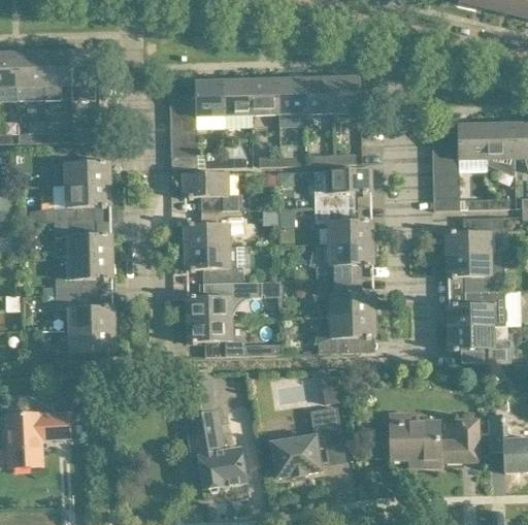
[(487,0),(486,7),(510,13),(513,0),(487,0)]
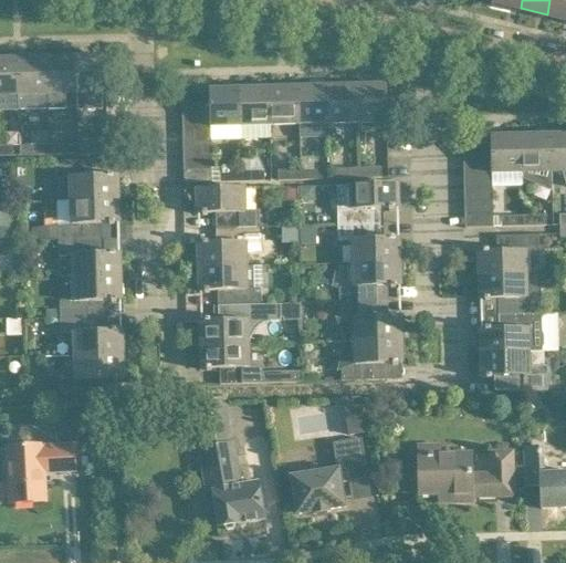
[(549,0),(547,14),(565,18),(565,0),(549,0)]
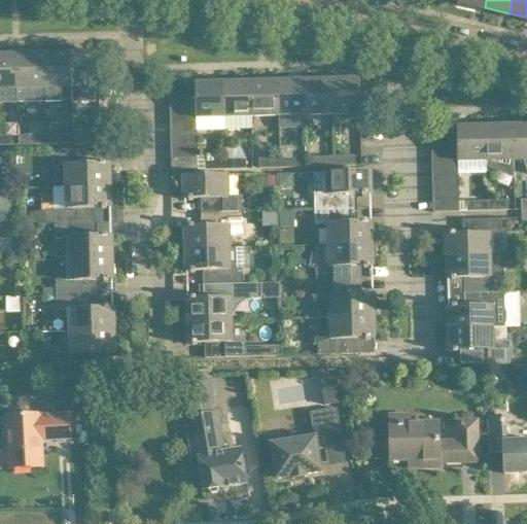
[(70,51),(71,85),(99,84),(98,50),(70,51)]
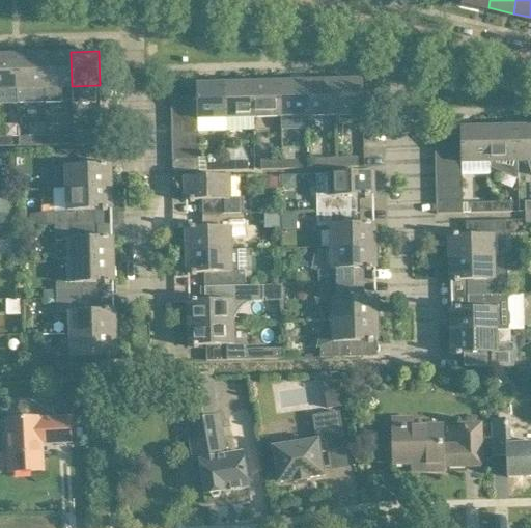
[(18,87),(17,87),(18,101),(45,100),(44,52),(17,53),(18,87)]
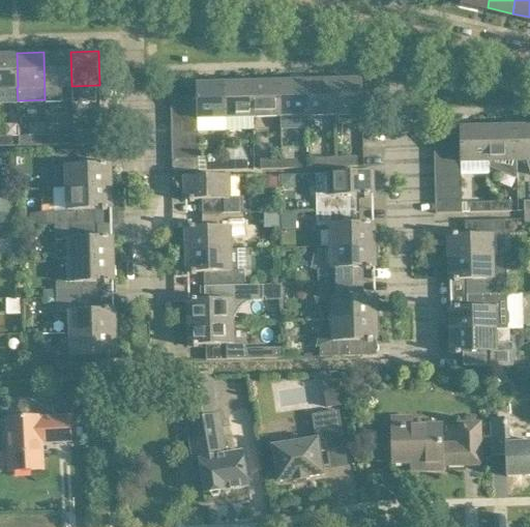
[(43,52),(45,99),(61,98),(60,86),(71,86),(70,52),(43,52)]
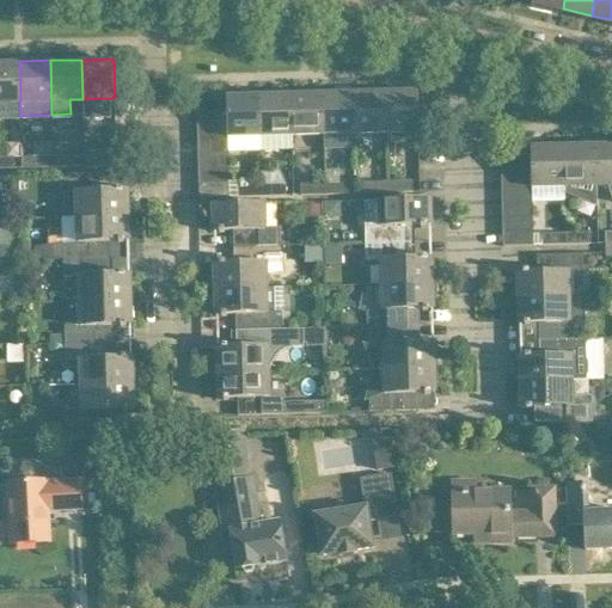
[(0,61),(0,116),(20,116),(19,100),(20,100),(19,61),(0,61)]
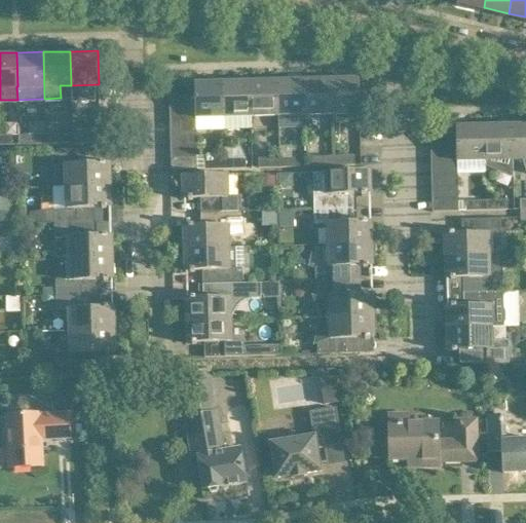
[(359,77),(331,78),(332,112),(360,111),(359,77)]
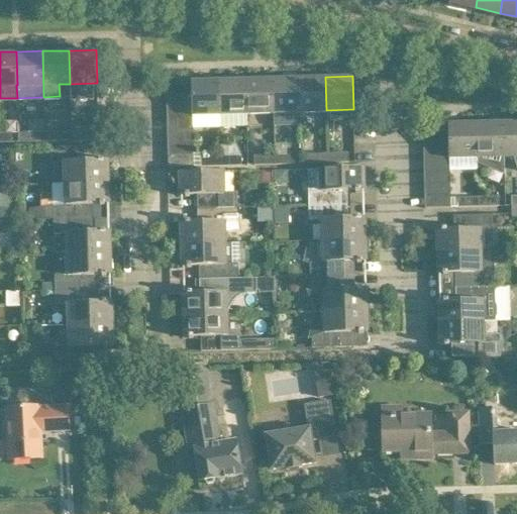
[(273,78),(274,111),(274,123),(301,123),(300,111),(299,77),(273,78)]
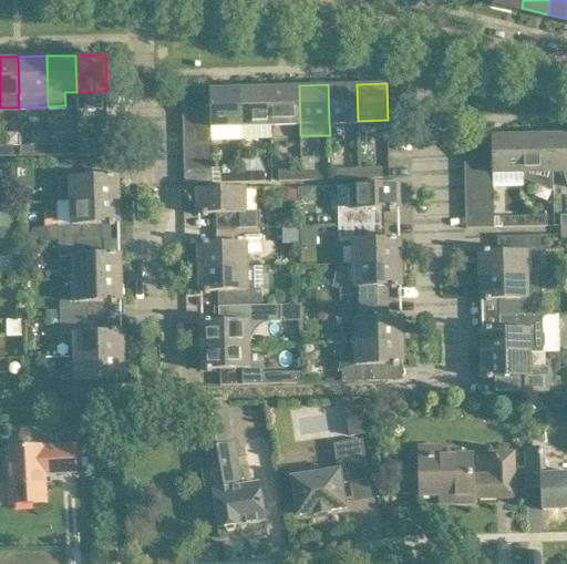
[(357,84),(328,84),(329,122),(358,121),(357,84)]
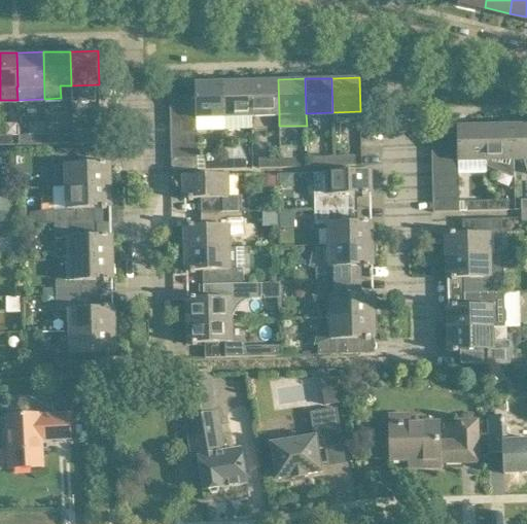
[(278,79),(250,80),(251,114),(279,113),(278,79)]
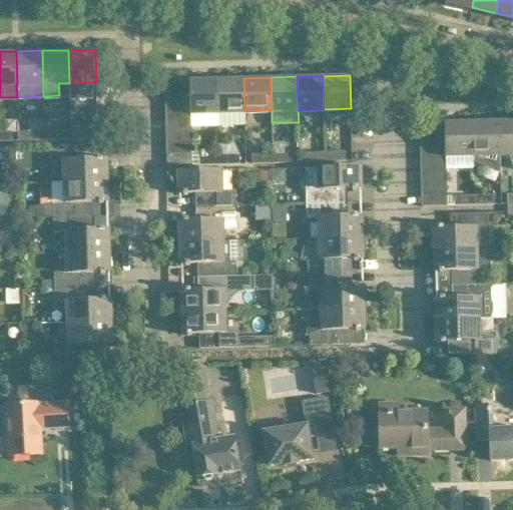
[(190,91),(191,103),(191,112),(218,112),(217,78),(190,79),(190,91)]
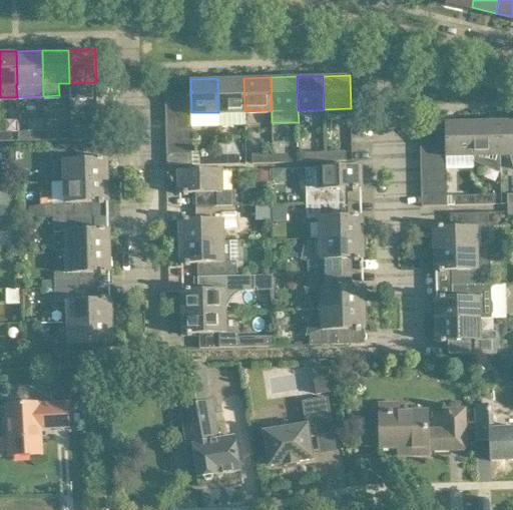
[(243,78),(217,78),(218,112),(244,111),(243,78)]
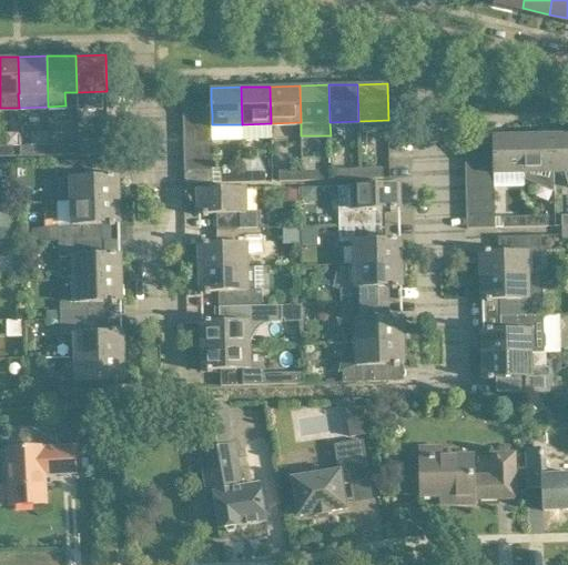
[(184,103),(184,115),(212,114),(211,101),(183,101),(183,103),(184,103)]
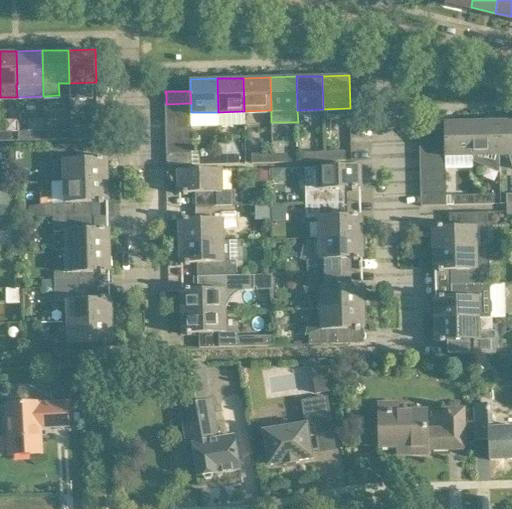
[(166,104),(167,116),(191,115),(191,112),(191,103),(166,104)]
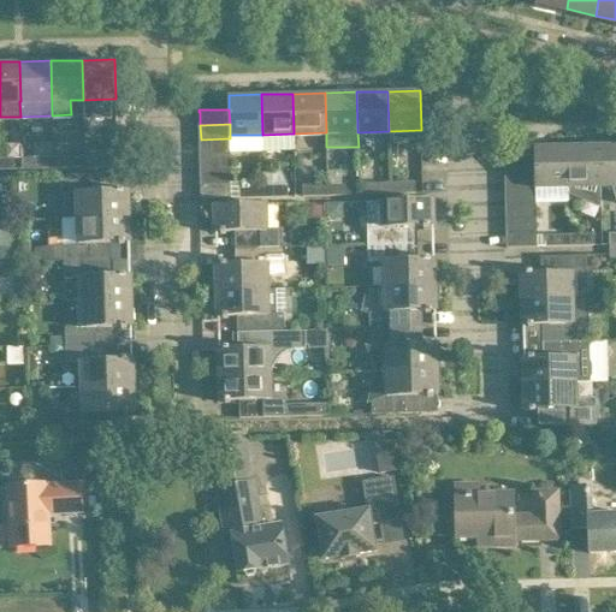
[(84,154),(53,154),(53,164),(86,164),(84,137),(83,137),(84,154)]
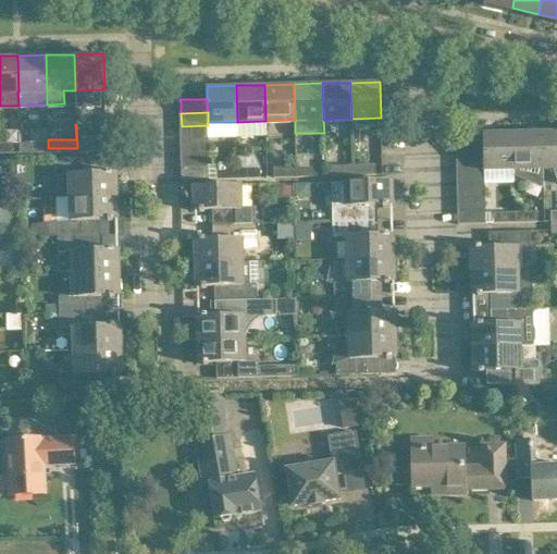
[(106,124),(76,124),(77,148),(107,147),(106,124)]
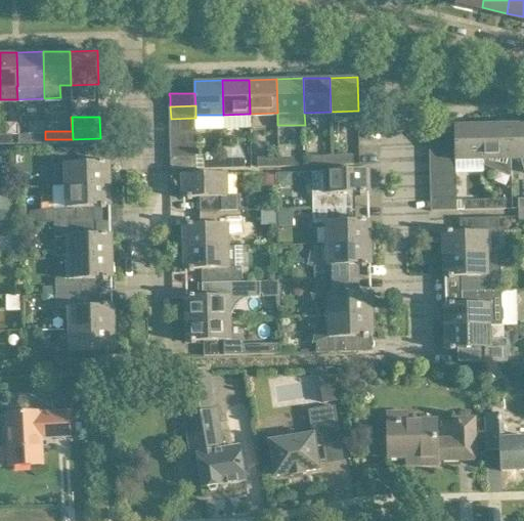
[(171,119),(171,130),(195,130),(195,118),(171,119)]
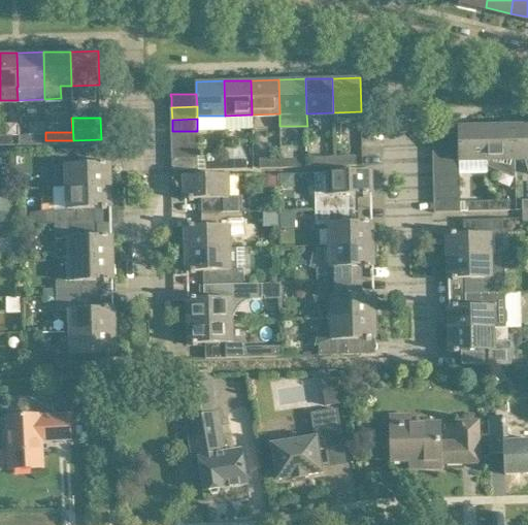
[(459,135),(459,148),(459,160),(487,159),(486,125),(459,125),(459,122),(458,122),(459,135)]
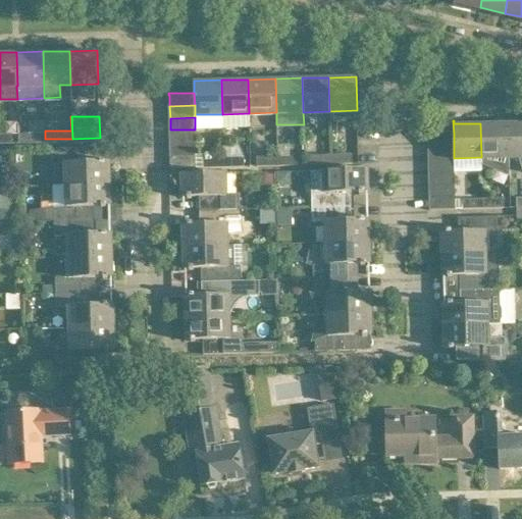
[(521,121),(508,122),(508,156),(518,156),(521,168),(521,121)]
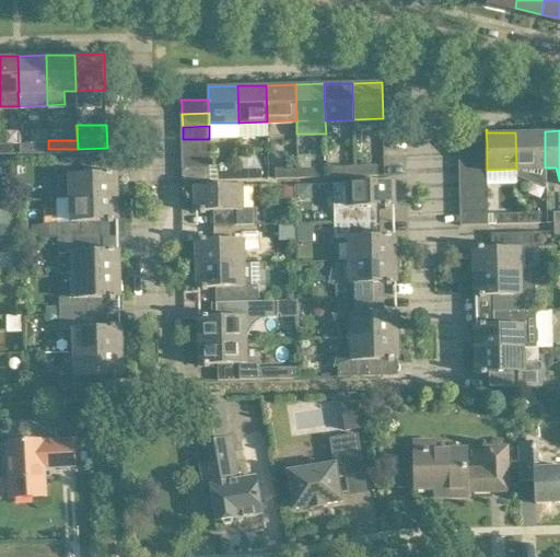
[(545,131),(515,132),(516,169),(545,167),(545,131)]
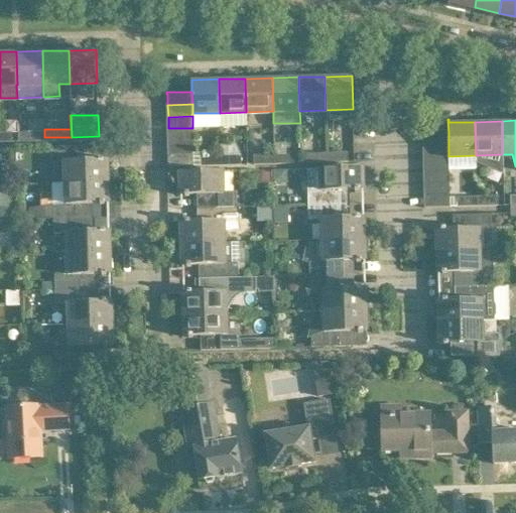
[(168,128),(168,140),(194,140),(192,128),(168,128)]
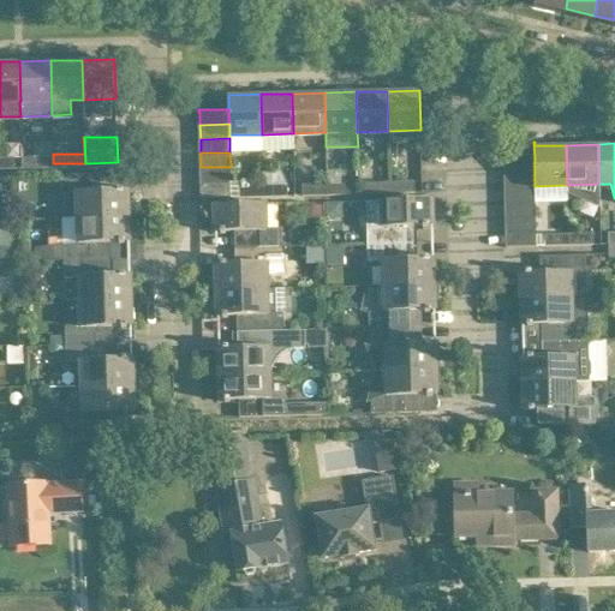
[(53,163),(53,154),(19,155),(21,165),(53,163)]
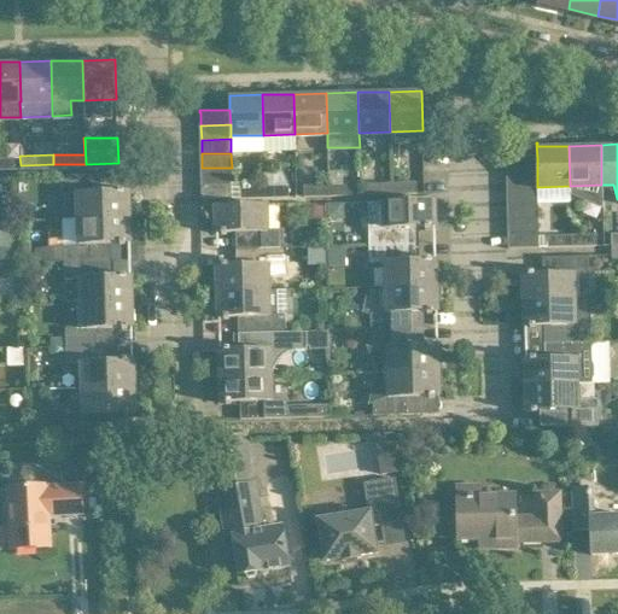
[(13,156),(0,156),(0,168),(13,168),(13,156)]
